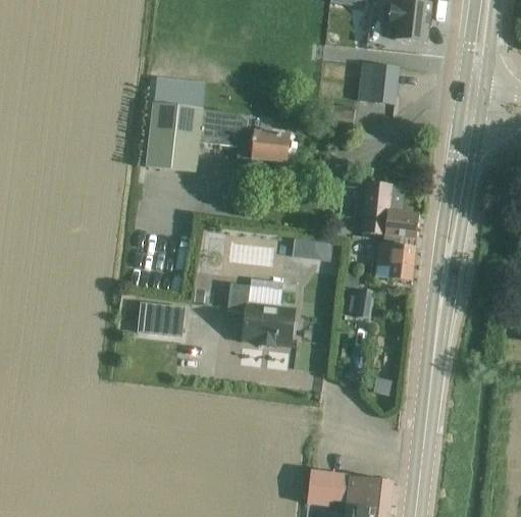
[(389,0),(386,26),(395,26),(393,38),(427,42),(431,1),(423,0),(398,0),(389,0)]
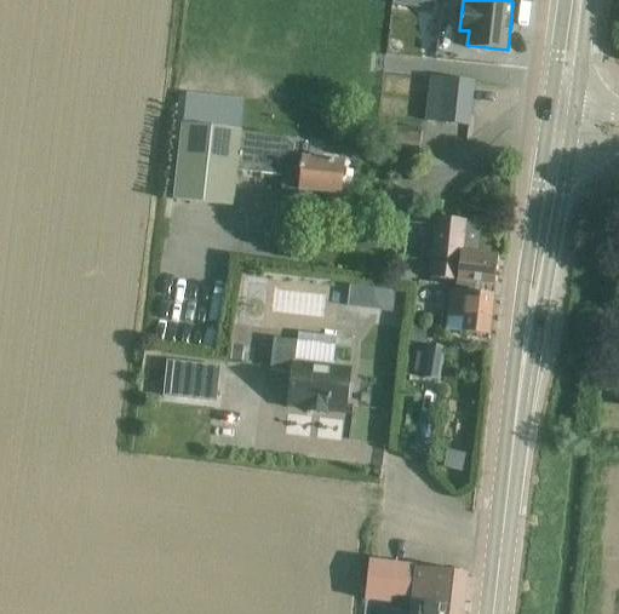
[(470,121),(474,78),(442,75),(442,79),(429,78),(425,112),(439,113),(437,119),(470,121)]
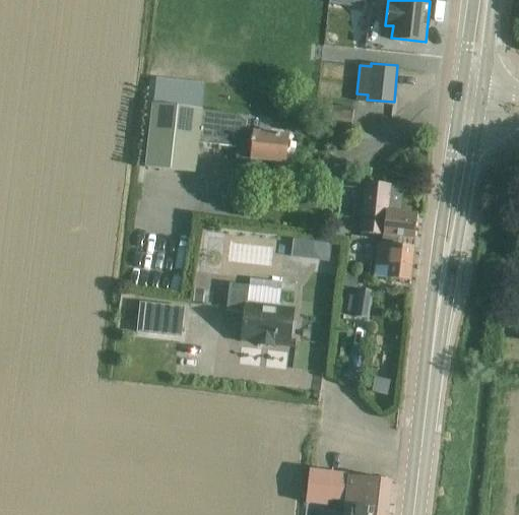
[(152,102),(146,166),(196,171),(199,140),(237,143),(237,155),(250,156),(249,166),(265,167),(266,158),(286,161),(287,148),(289,147),(289,139),(288,137),(288,132),(252,128),(252,130),(246,129),(246,120),(236,111),(235,111),(203,107),(152,102)]
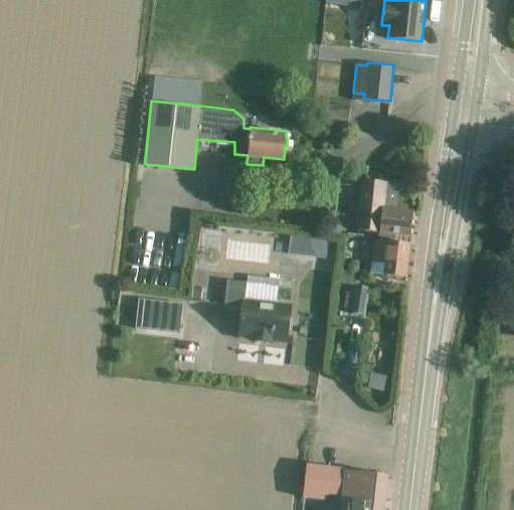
[(347,127),(349,109),(328,107),(326,125),(347,127)]
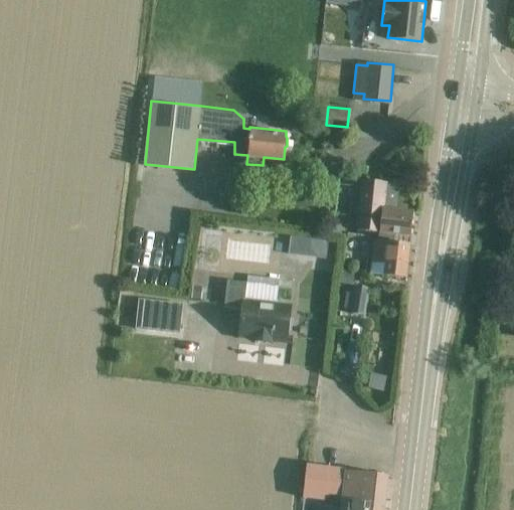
[(411,233),(413,208),(397,207),(399,182),(387,181),(361,178),(356,227),(379,229),(379,234),(396,236),(397,232),(411,233)]
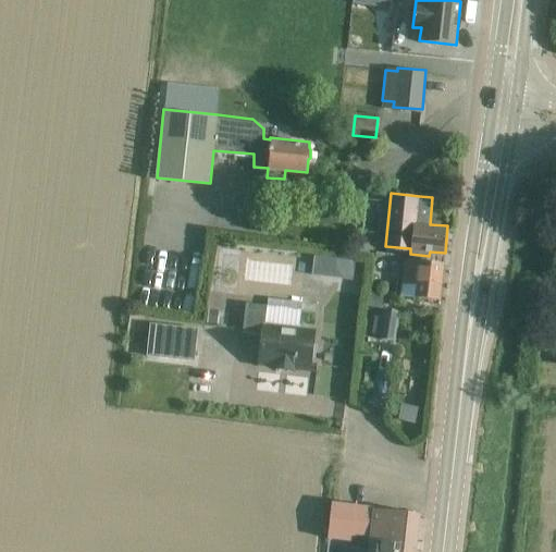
[(341,256),(338,276),(347,277),(353,277),(353,272),(355,258),(353,258),(341,256)]
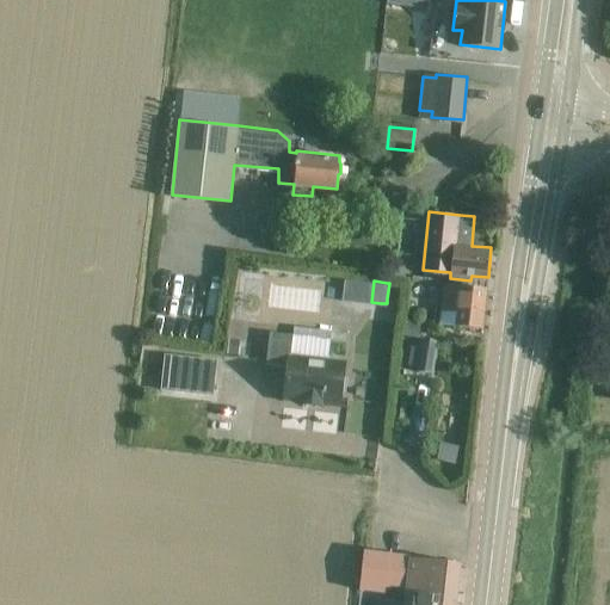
[(441,309),(439,322),(455,323),(482,327),(487,286),(443,282),(441,309)]
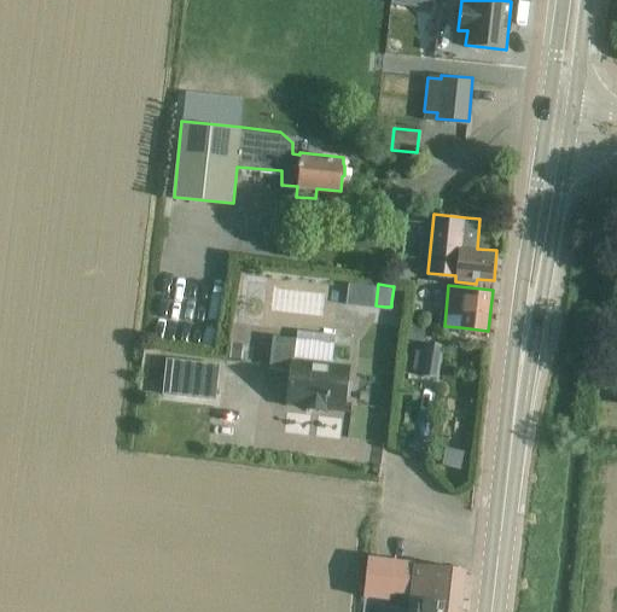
[(423,339),(425,322),(408,319),(406,336),(423,339)]
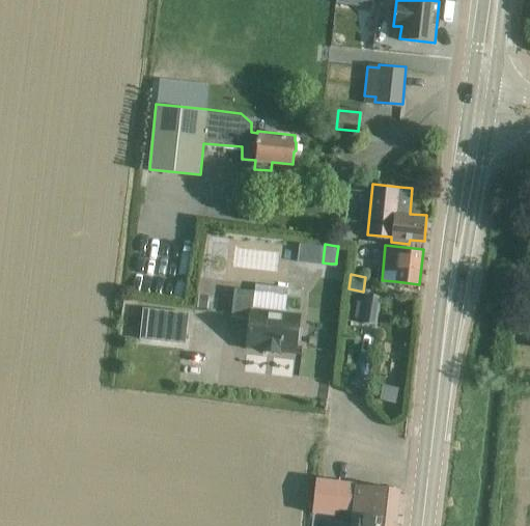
[(235,287),(232,314),(249,316),(245,344),(260,347),(260,349),(267,350),(267,348),(295,351),(297,338),(300,338),(301,327),(298,327),(299,313),(284,311),(287,285),(254,281),(254,289),(235,287)]
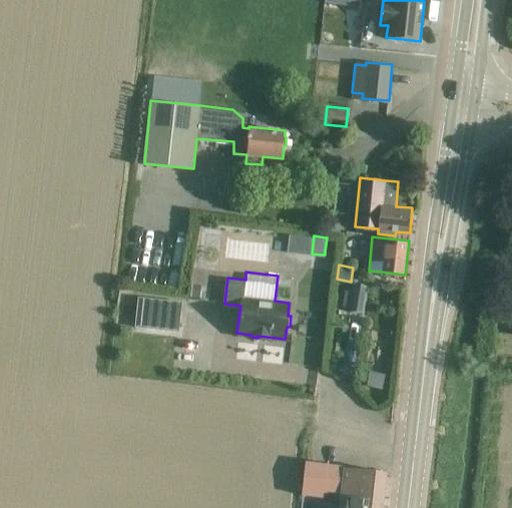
[(199,296),(201,283),(191,282),(189,295),(199,296)]
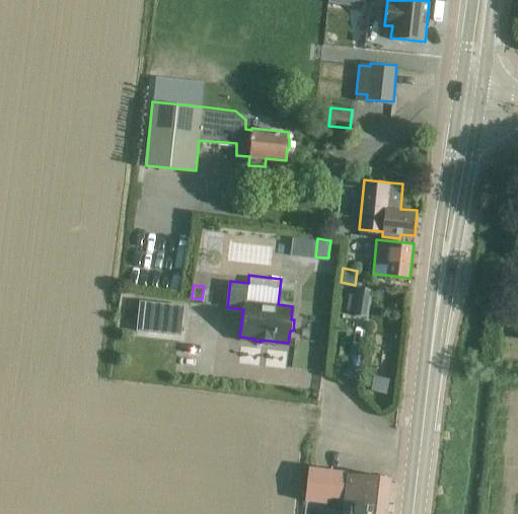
[(354,308),(353,313),(367,315),(372,288),(358,286),(356,292),(354,308)]
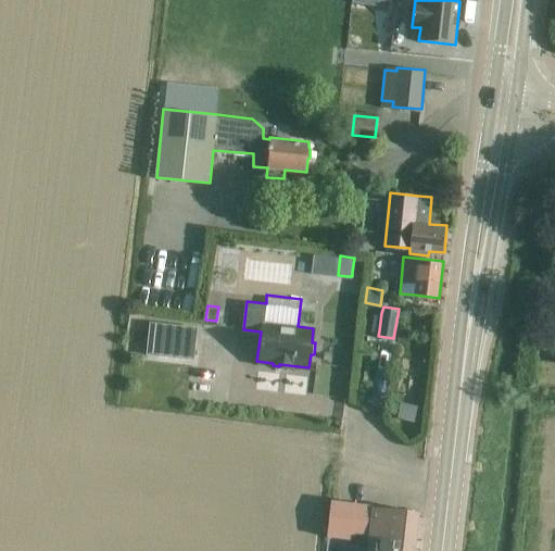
[(197,325),(149,320),(146,353),(193,358),(197,325)]
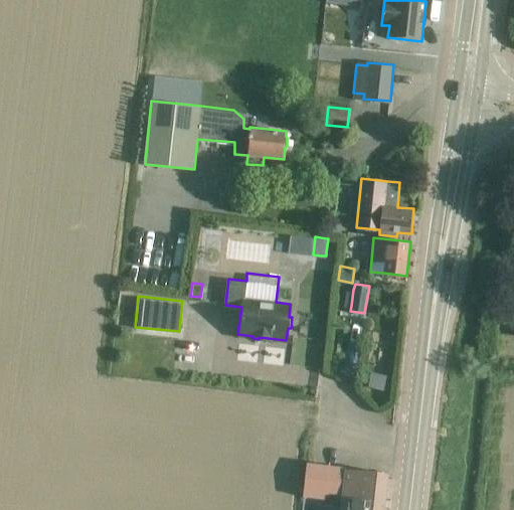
[(380,386),(383,372),(370,369),(367,384),(380,386)]
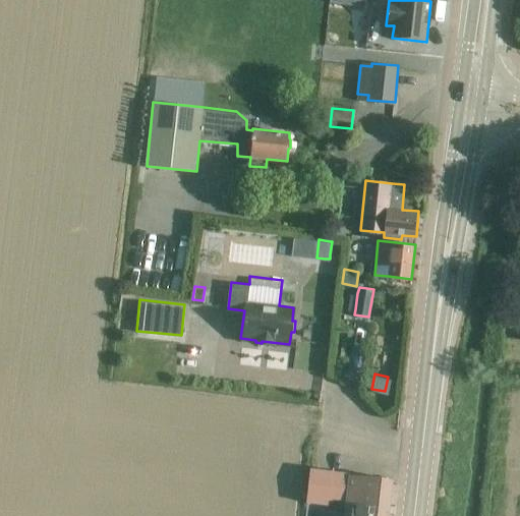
[(310,468),(307,501),(325,503),(325,501),(328,502),(329,497),(346,499),(344,511),(343,515),(388,515),(393,477),(388,476),(348,472),(331,470),(310,468)]
